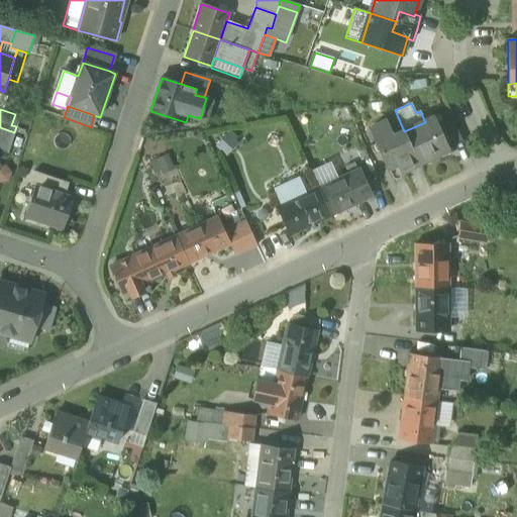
[(20,115),(15,114),(11,125),(16,126),(20,115)]
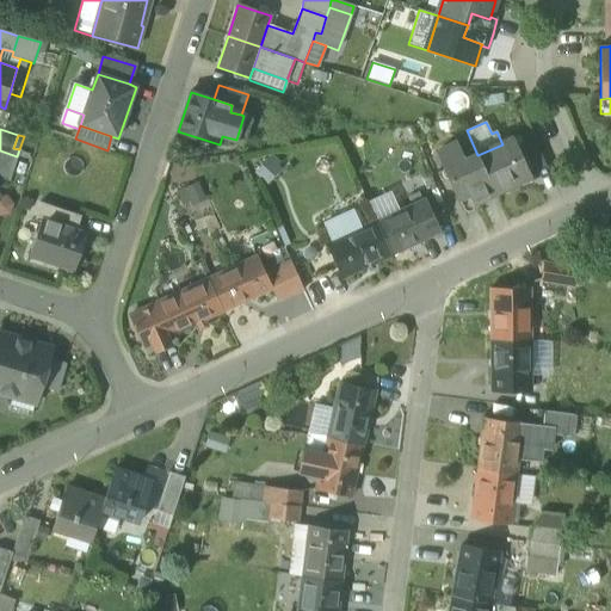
[(532,174),(534,174),(547,168),(534,139),(519,144),(519,146),(518,147),(530,174),(532,174)]
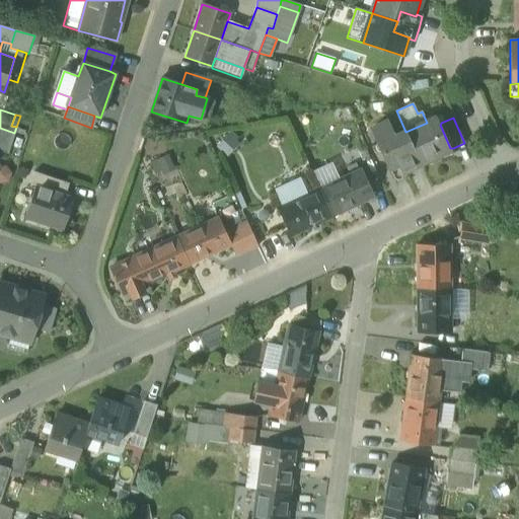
[(427,123),(405,132),(420,163),(451,149),(450,148),(440,125),(437,119),(427,123)]
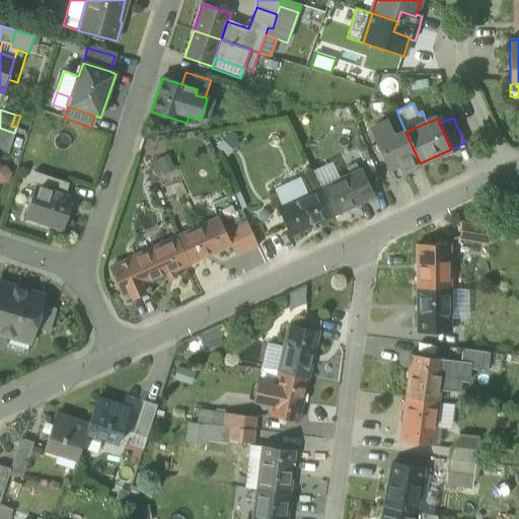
[(400,172),(420,163),(405,132),(395,138),(388,123),(372,130),(389,168),(397,165),(400,172)]
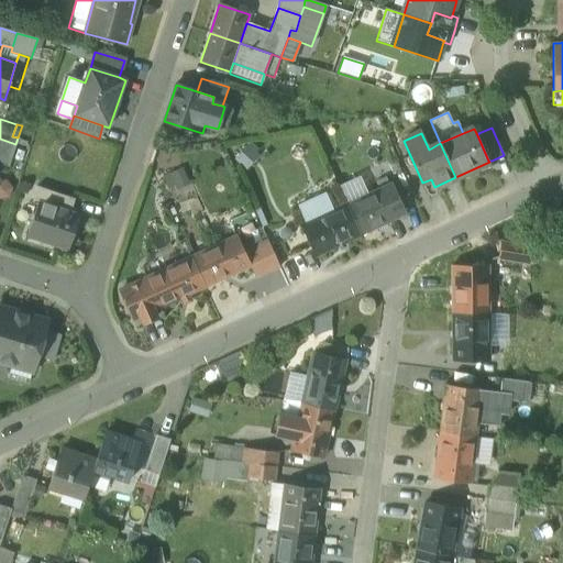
[(0,164),(9,167),(17,144),(15,144),(0,139),(0,164)]
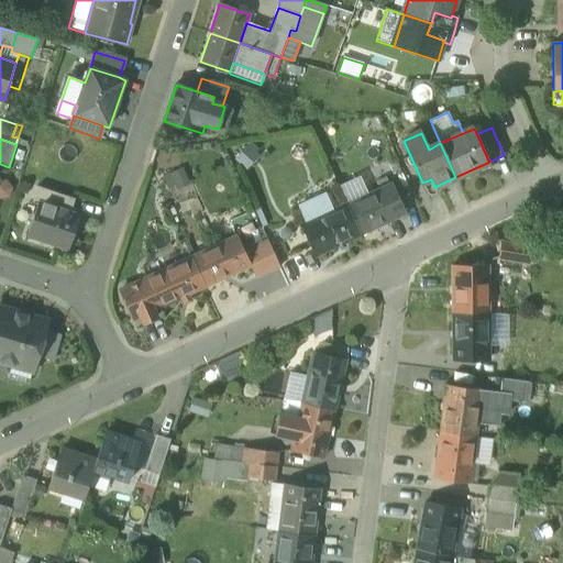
[(263,154),(252,142),(234,159),(245,172),(263,154)]
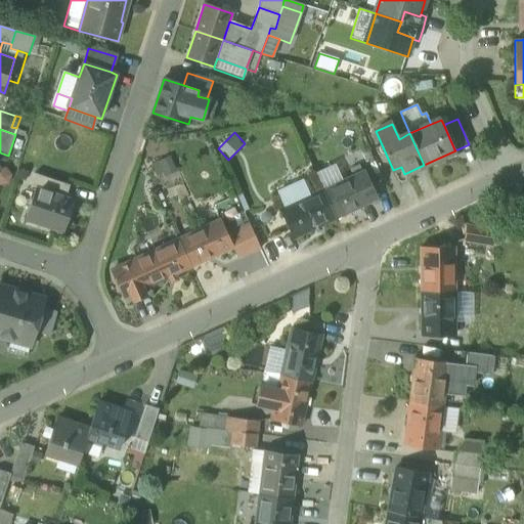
[(177,172),(170,156),(158,162),(165,178),(177,172)]
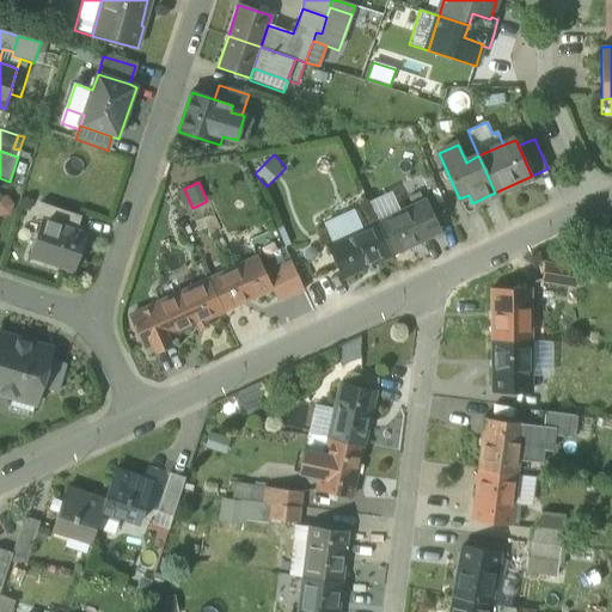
[(368,202),(378,222),(401,212),(391,191),(368,202)]
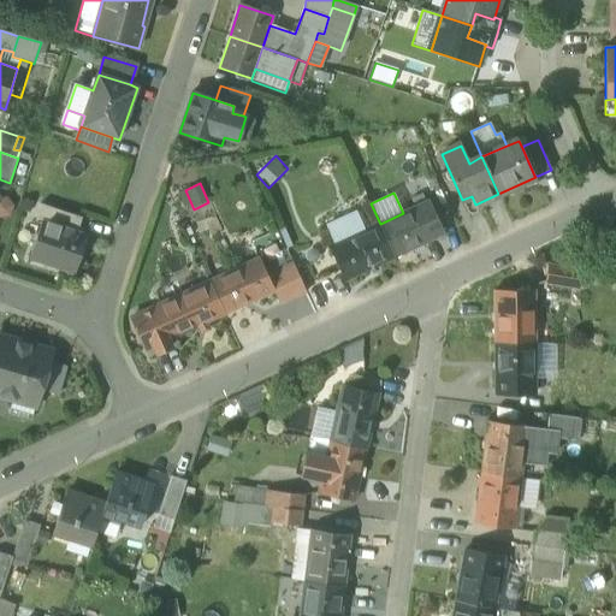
[(0,197),(0,218),(11,217),(15,206),(7,197),(0,197)]
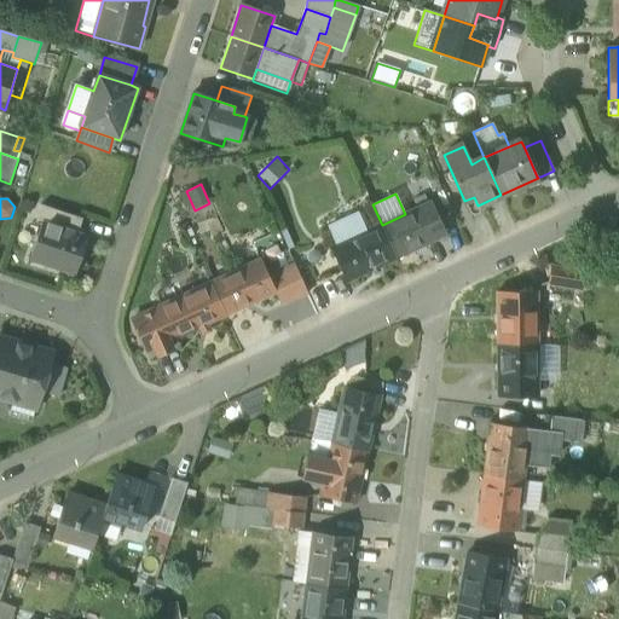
[(405,214),(382,225),(398,259),(447,236),(432,202),(405,214)]
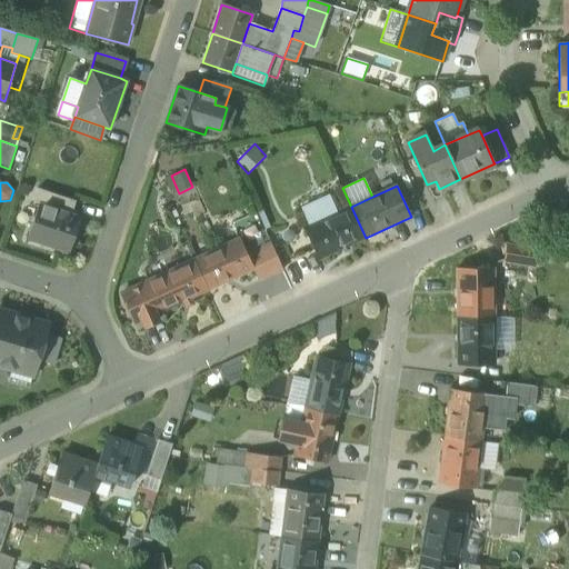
[(39,203),(72,215),(77,201),(39,189),(33,202),(39,205),(39,203)]
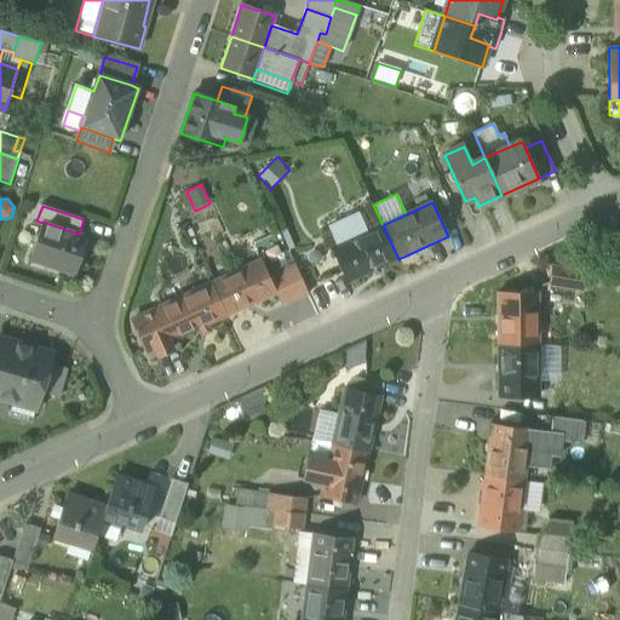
[(327,225),(337,247),(368,233),(359,212),(327,225)]
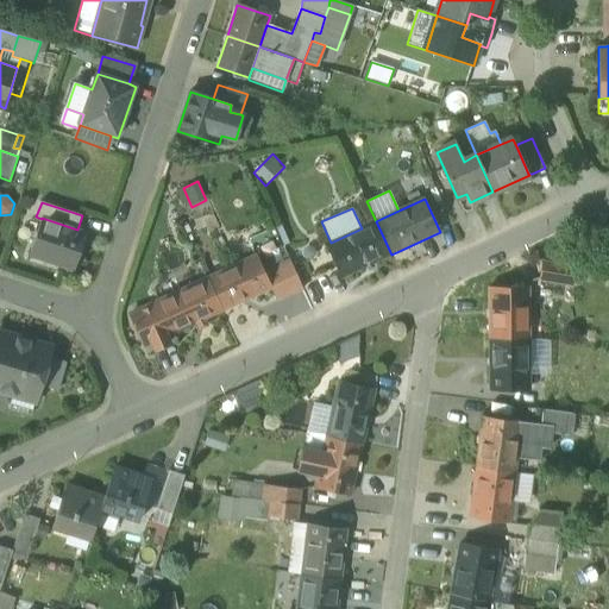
[(29,257),(74,272),(87,233),(77,230),(42,218),(42,219),(29,257)]
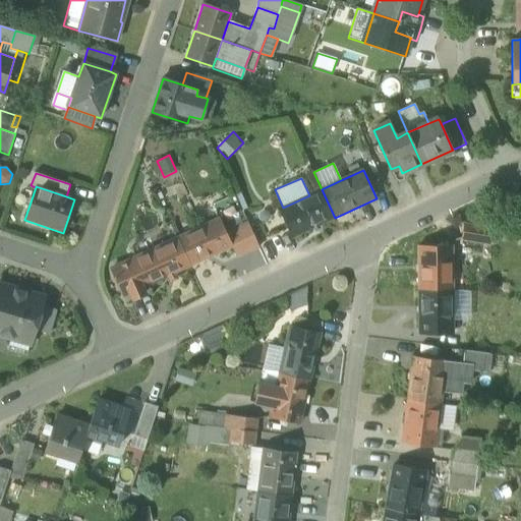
[(293,237),(335,218),(322,189),(309,195),(283,208),(280,209),(293,237)]
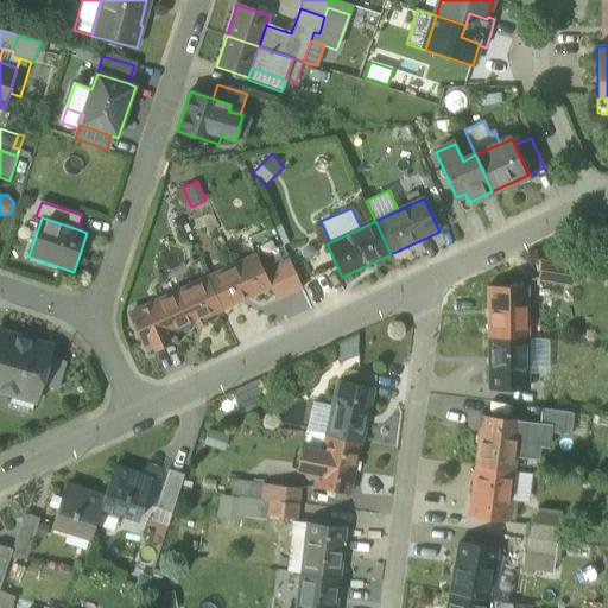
[(255,255),(207,278),(221,310),(270,289),(270,287),(263,272),(255,255)]
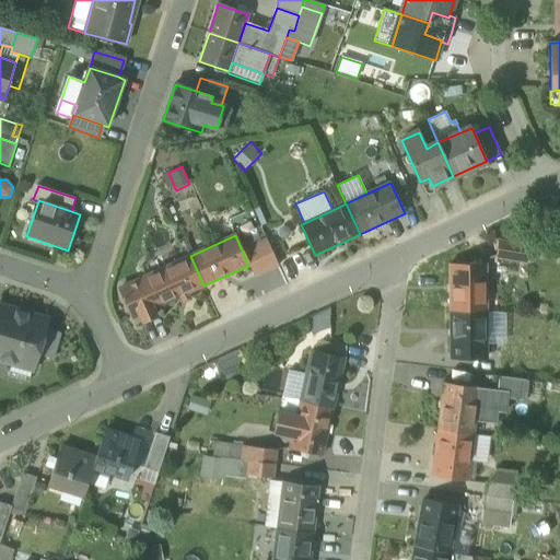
[(251,264),(256,277),(278,267),(266,240),(242,251),(248,265),(251,264)]
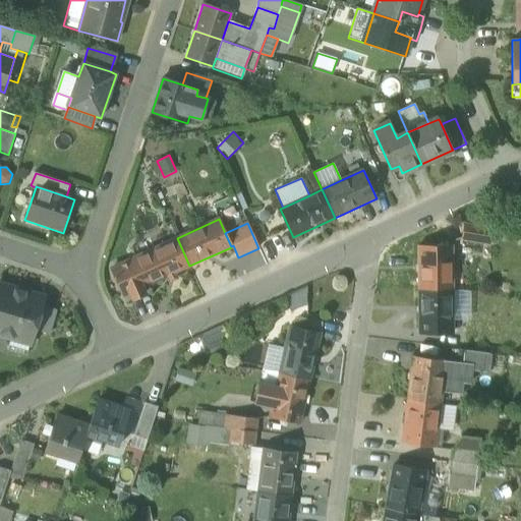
[(463,239),(490,244),(493,230),(465,225),(463,239)]
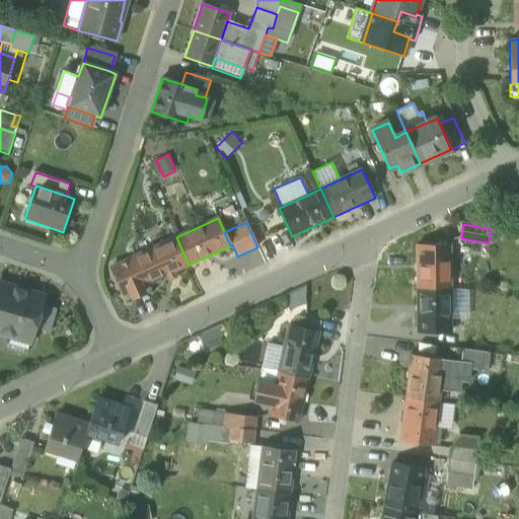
[(148,284),(189,265),(176,237),(135,255),(139,265),(148,284)]
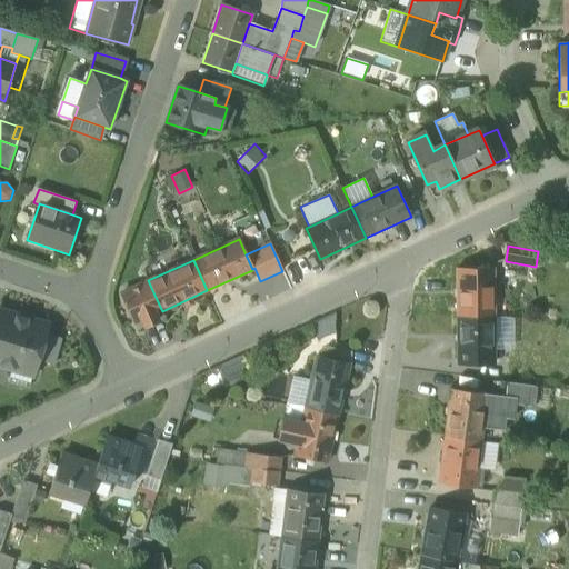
[(457,269),(458,317),(493,317),(493,268),(457,269)]
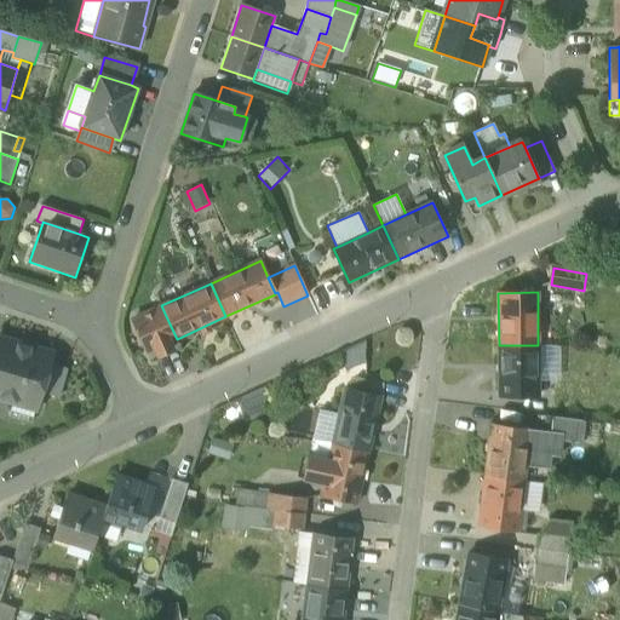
[(161,305),(155,309),(160,319),(166,316),(161,305)]
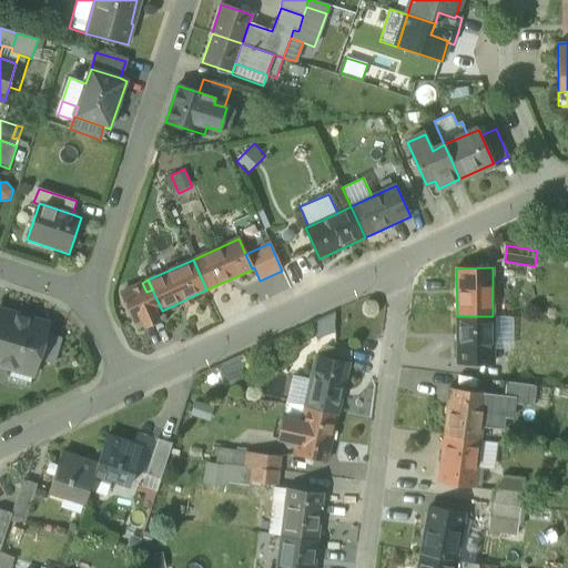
[(125,302),(139,328),(165,317),(162,311),(152,290),(146,292),(142,283),(122,292),(127,301),(125,302)]
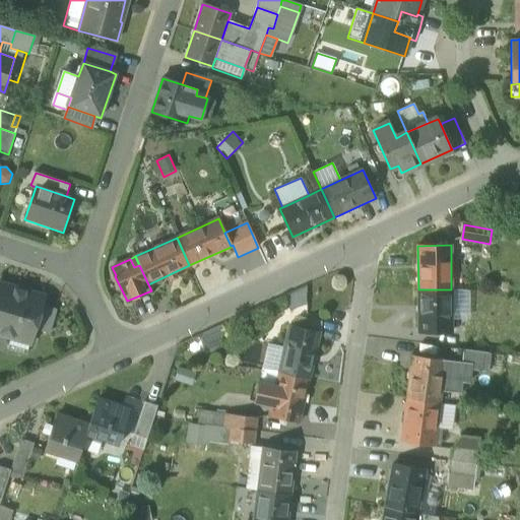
[(0,334),(14,339),(15,333),(31,338),(34,332),(41,305),(44,297),(0,283),(0,334)]
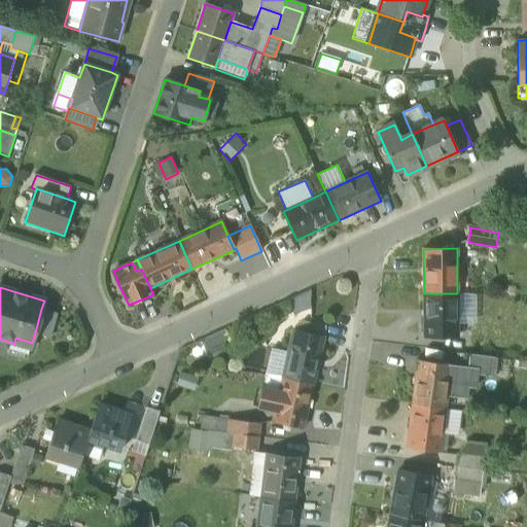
[(458,321),(457,293),(424,293),(424,338),(458,338),(458,321)]
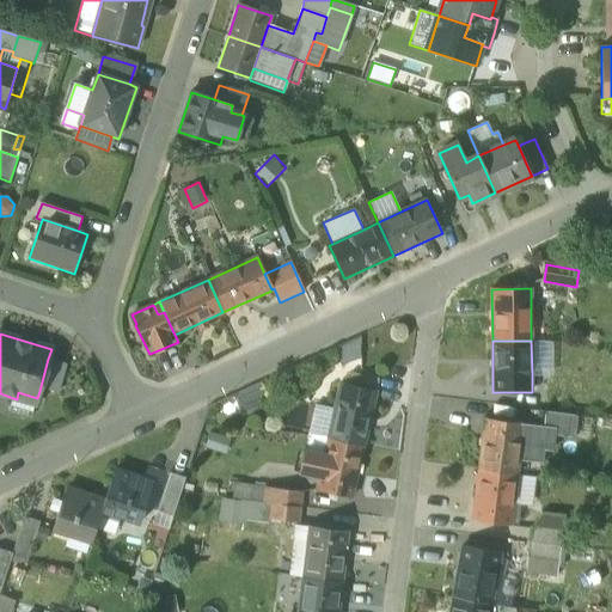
[(531,341),(532,373),(552,373),(552,341),(531,341)]
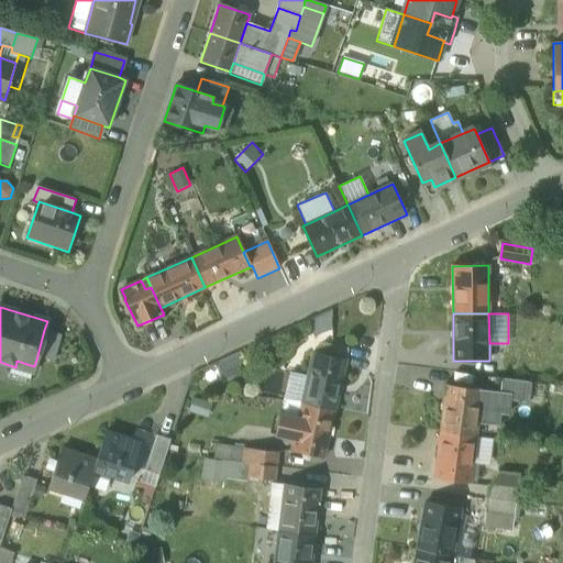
[(36,360),(53,364),(62,334),(44,330),(36,360)]
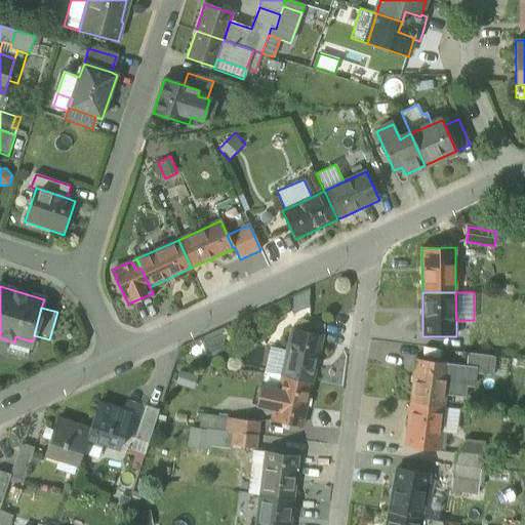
[(299,332),(322,337),(325,326),(301,321),(299,332)]
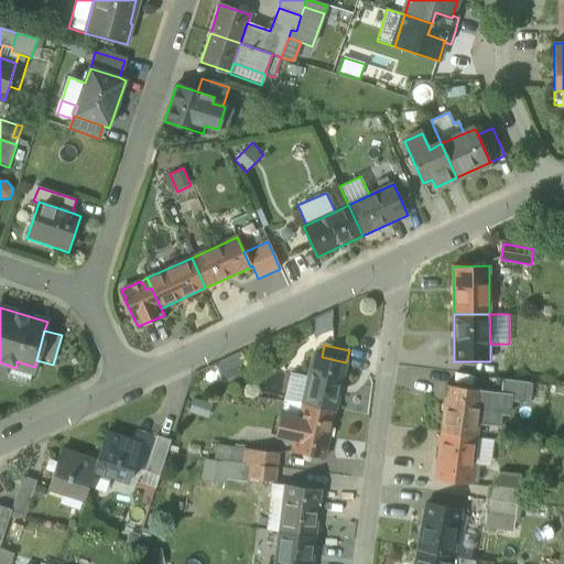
[(250,372),(240,353),(218,364),(227,382),(250,372)]
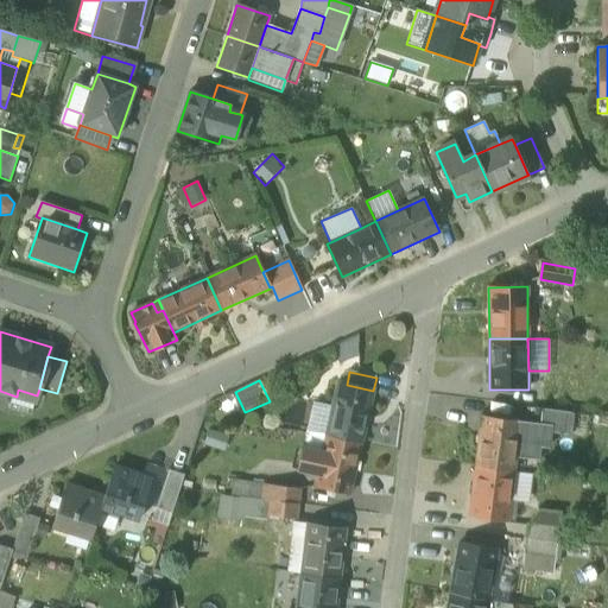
[(333,406),(325,435),(361,443),(373,391),(347,385),(337,382),(333,406)]
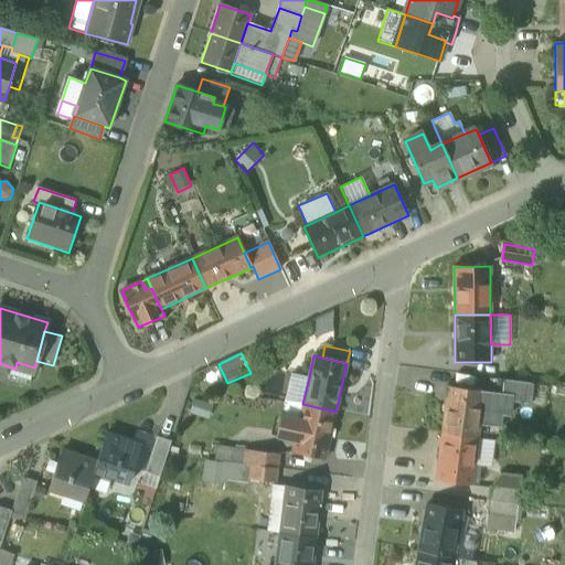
[(17,362),(16,369),(32,373),(34,368),(17,362)]
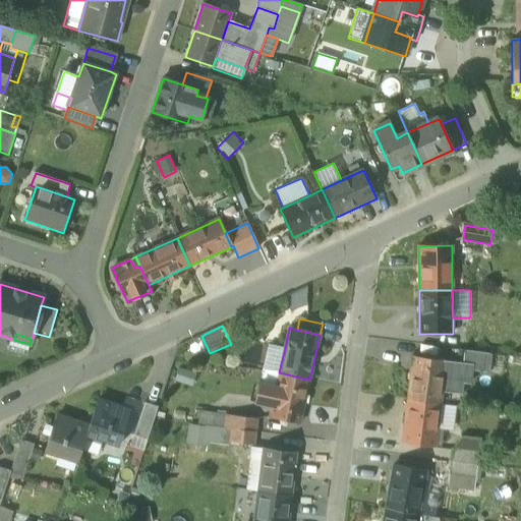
[(25,357),(30,344),(14,340),(10,352),(25,357)]
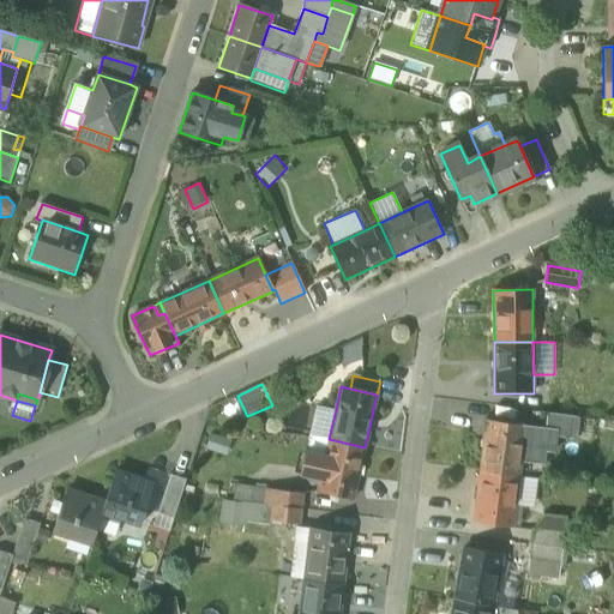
[(315,405),(308,437),(329,439),(336,410),(315,405)]
